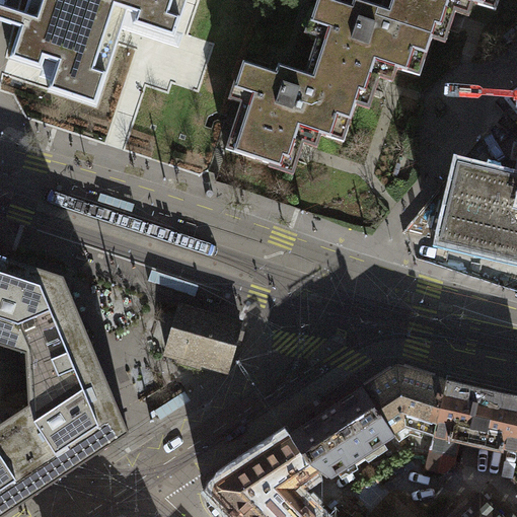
[(26,0),(22,13),(18,28),(8,58),(40,69),(52,73),(47,89),(94,105),(126,11),(135,13),(131,23),(173,38),(185,0),(26,0)]
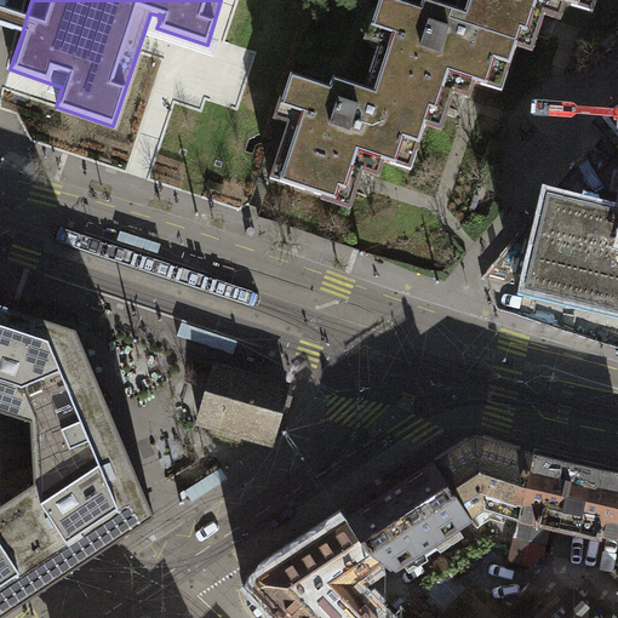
[(501,89),(516,40),(447,18),(451,7),(429,0),(422,0),(419,7),(398,0),(377,0),(370,26),(382,29),(362,86),(360,86),(356,97),(425,120),(429,108),(445,113),(457,75),(501,89)]
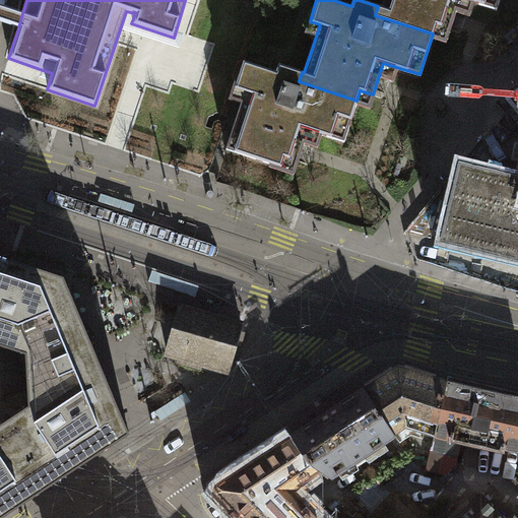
[(468,0),(496,9),(498,0),(382,0),(380,6),(378,6),(375,15),(433,34),(436,24),(449,28),(457,0),(468,0)]
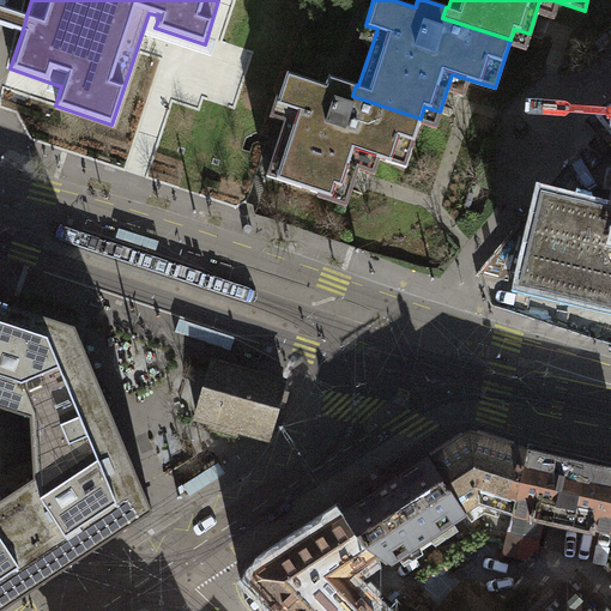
[(405,167),(421,119),(352,96),(356,85),(327,76),(325,85),(294,74),(285,72),(276,103),(282,106),(288,107),(265,175),(331,197),(334,183),(350,189),(362,152),(405,167)]
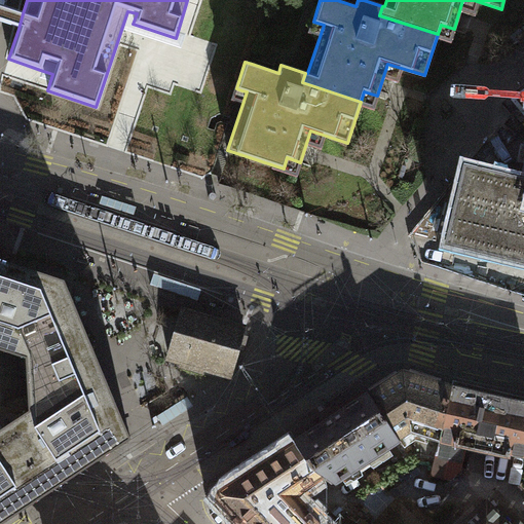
[(523,178),(519,178),(462,163),(443,244),(499,258),(523,263),(523,178)]
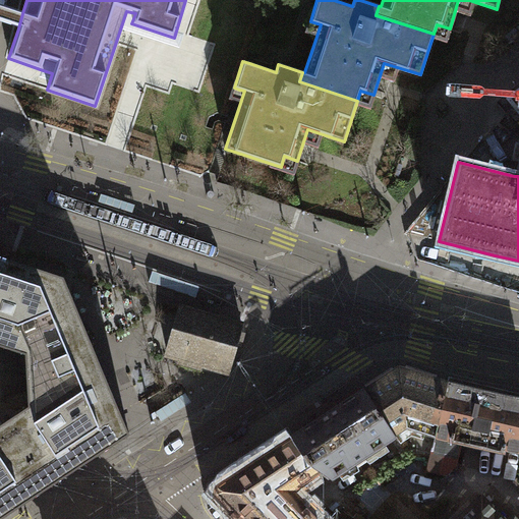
[(76,466),(128,433),(98,361),(62,277),(0,256),(0,516),(48,484),(52,482),(76,466)]
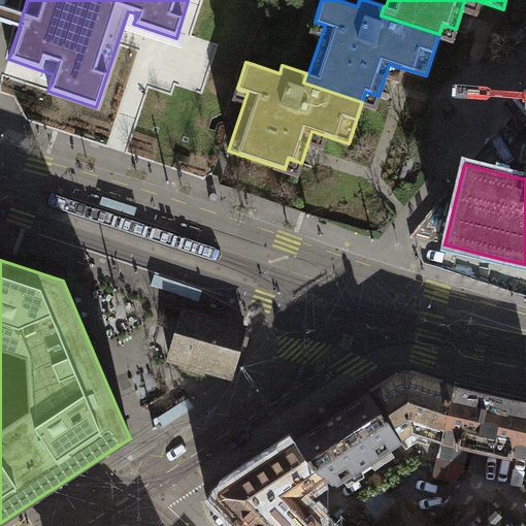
[(230,373),(243,328),(181,309),(167,355),(182,359),(179,366),(201,372),(203,365),(230,373)]
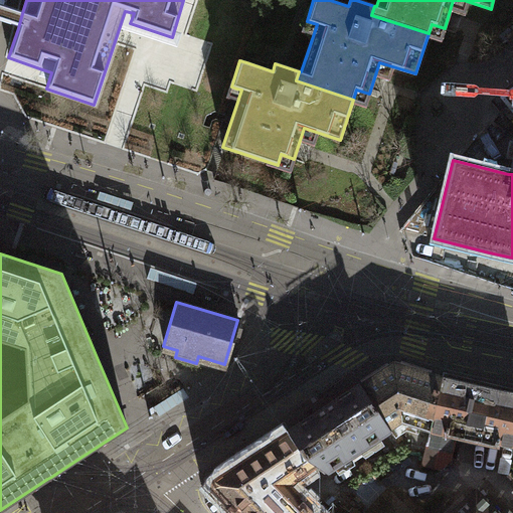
[(360,383),(388,428),(400,420),(429,430),(441,377),(392,361),(360,383)]
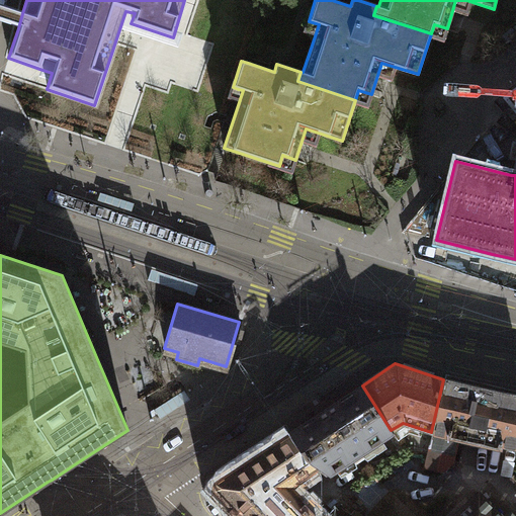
[(443,379),(431,432),(457,437),(501,447),(502,444),(515,446),(515,395),(500,393),(443,379)]
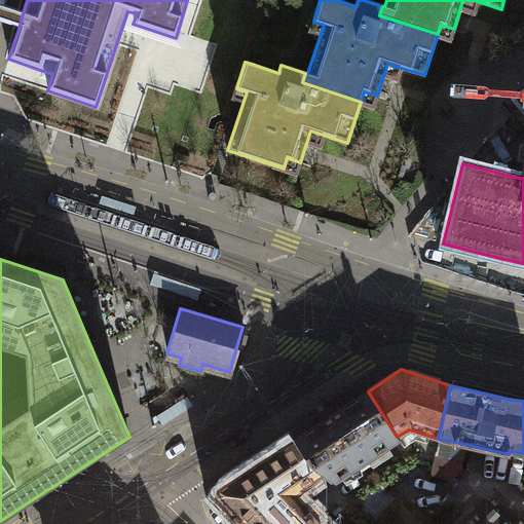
[(309,466),(323,475),(322,476),(330,482),(397,439),(397,437),(368,391),(367,390),(340,409),(293,440),(309,466)]
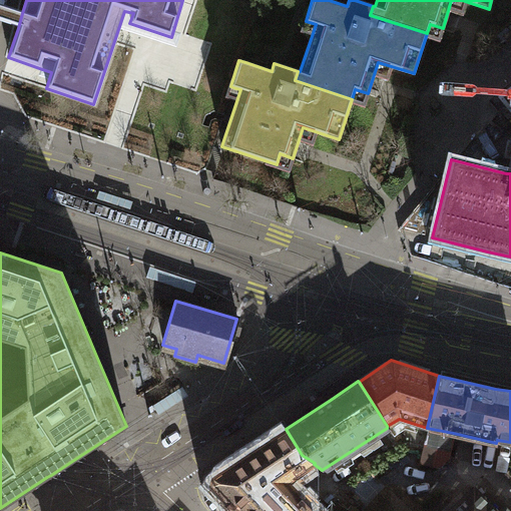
[(453,433),(427,428),(420,462),(438,467),(447,458),(453,433)]
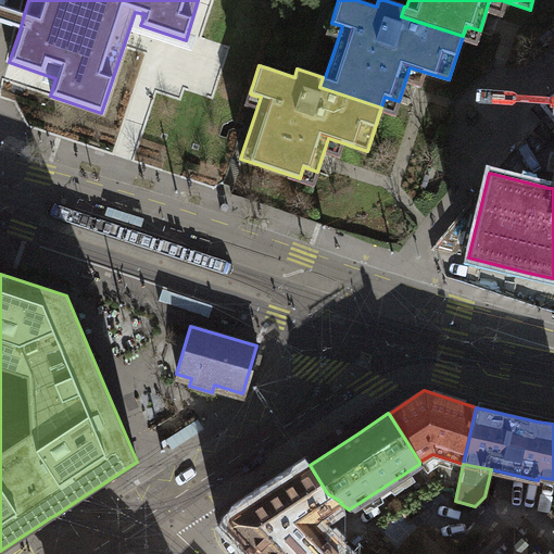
[(340,553),(317,529),(324,523),(326,518),(324,513),(331,508),(340,503),(341,502),(327,493),(310,465),(302,470),(296,475),(287,480),(230,518),(229,525),(246,542),(241,548),(247,553),(340,553)]
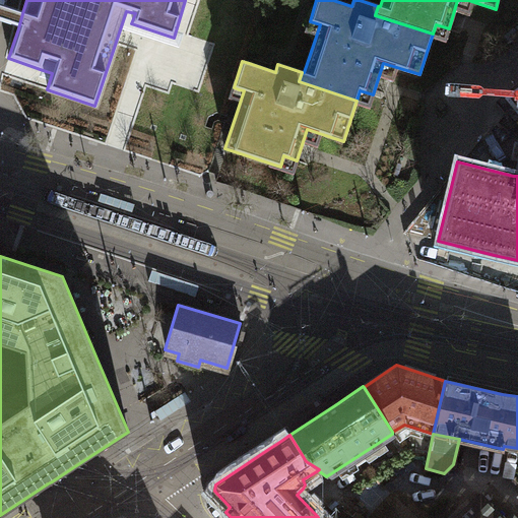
[(515,517),(512,514),(507,517),(502,517),(479,494),(454,517),(515,517)]
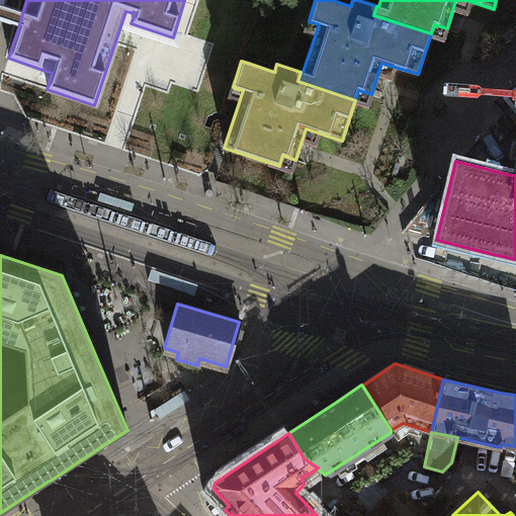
[(381,511),(376,515),(415,515),(411,512),(396,498),(395,497),(381,511)]
